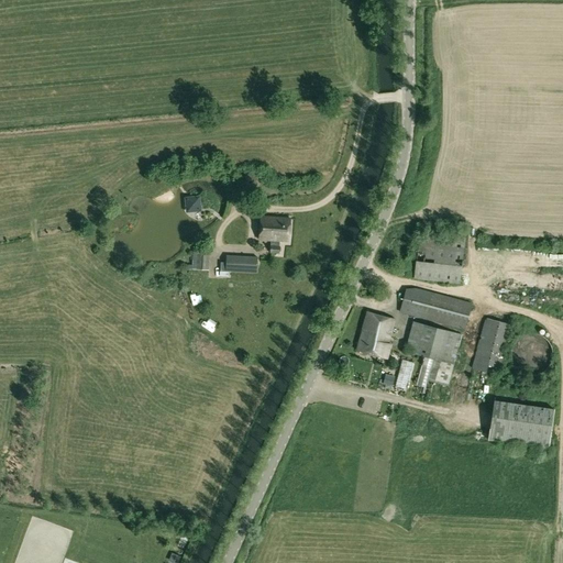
[(258,175),(245,174),(245,177),(246,177),(246,187),(257,188),(258,175)]
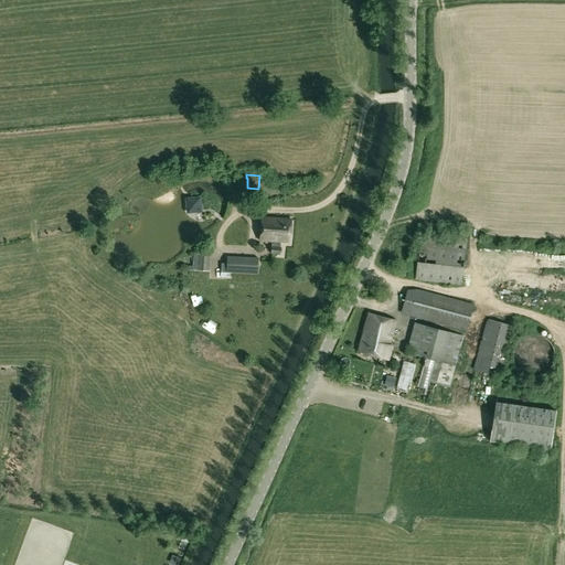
[(291,220),(262,217),(260,241),(272,242),(270,255),(279,255),(280,242),(289,243),(291,220)]
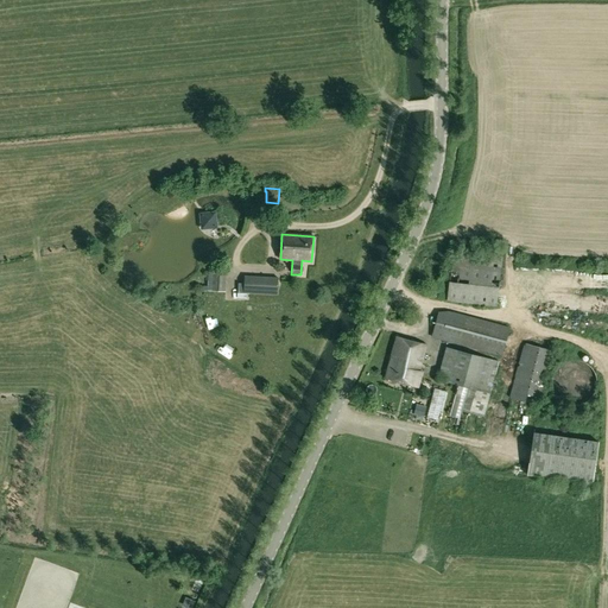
[(502,253),(453,247),(447,302),(496,308),(502,253)]
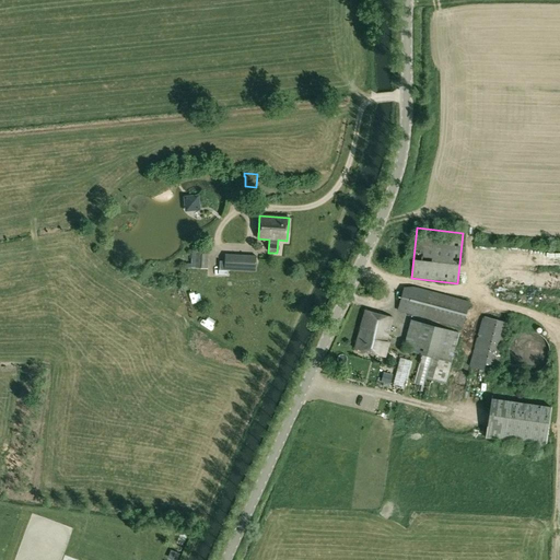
[(531,248),(531,263),(546,264),(546,248),(531,248)]
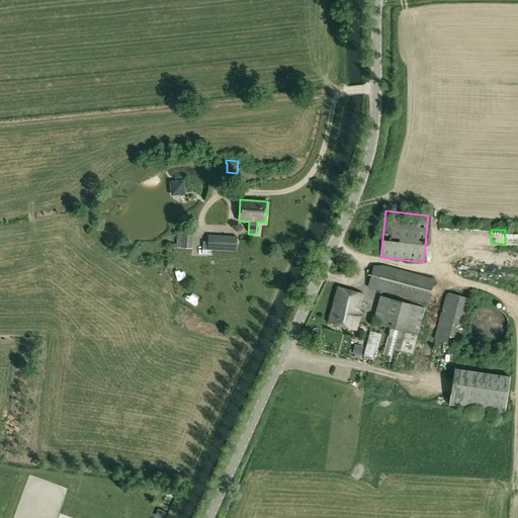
[(207,250),(237,251),(237,236),(208,235),(207,250)]
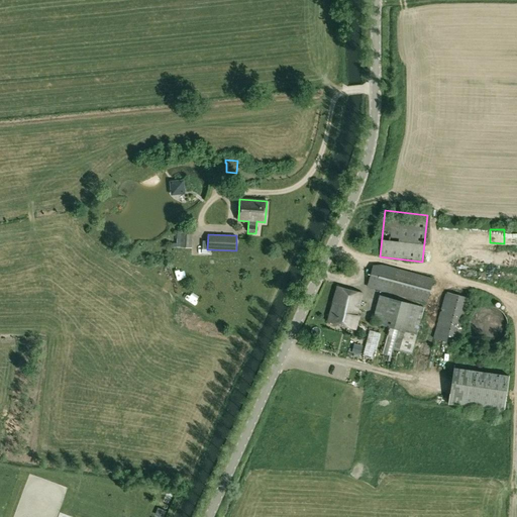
[(192,240),(178,239),(177,248),(191,248),(192,240)]
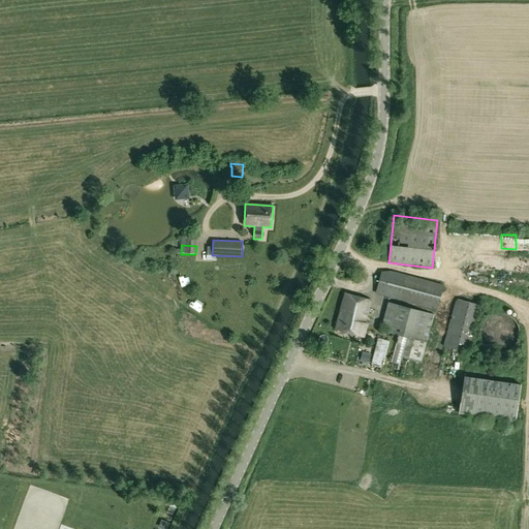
[(404,274),(382,269),(380,275),(376,293),(437,310),(443,284),(404,274)]
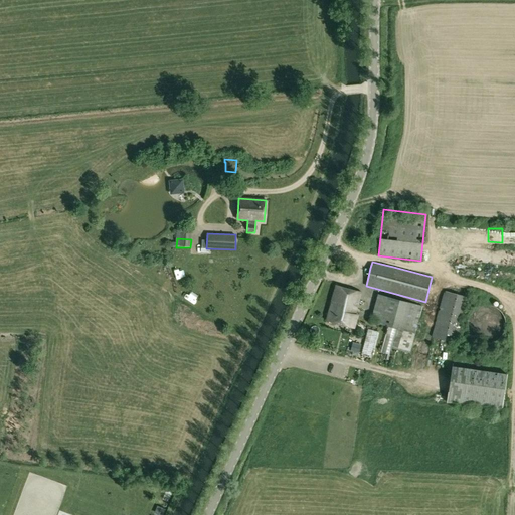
[(361,293),(336,286),(326,320),(353,327),(356,315),(355,315),(361,293)]
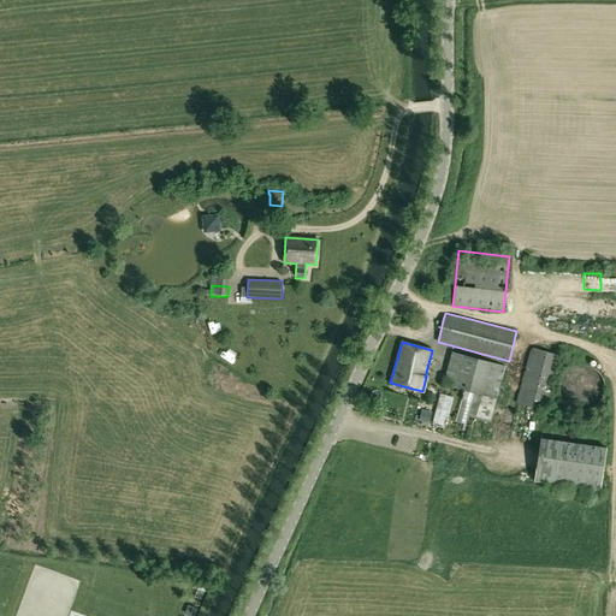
[(562,356),(556,354),(549,353),(531,348),(516,403),(548,412),(562,356)]
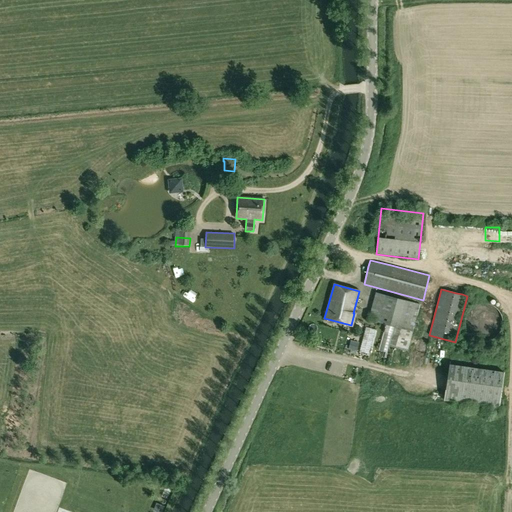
[(420,304),(375,292),(368,320),(385,325),(394,327),(393,332),(389,346),(407,352),(420,304)]
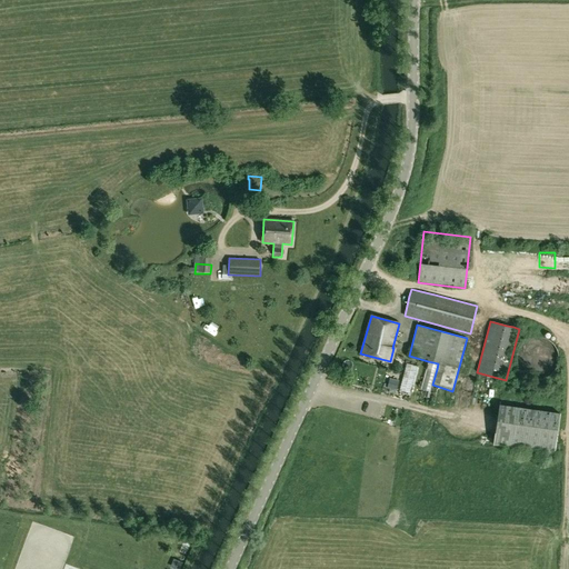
[(558,361),(558,356),(557,352),(557,349),(555,347),(552,343),(550,341),(547,339),(545,338),(541,338),(538,337),(536,337),(532,337),(530,338),(528,339),(526,340),(523,342),(521,345),(519,347),(518,349),(517,353),(516,357),(516,358),(516,360),(517,362),(517,366),(518,369),(520,372),(523,375),(527,377),(529,379),(533,380),(536,380),(540,379),(543,378),(547,377),(549,376),(551,373),(555,371),(556,368),(557,365),(558,361)]
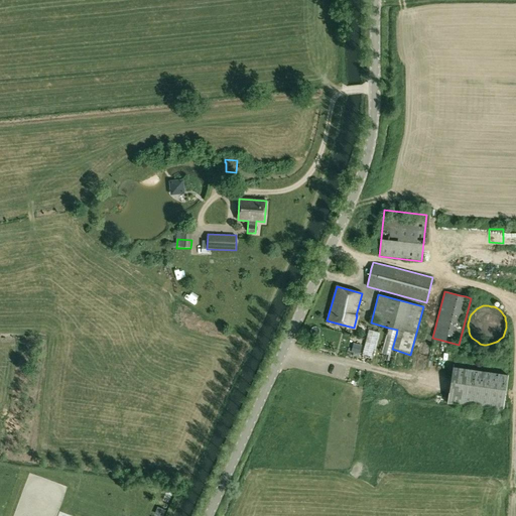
[(361,346),(354,344),(352,351),(354,352),(360,353),(361,346)]
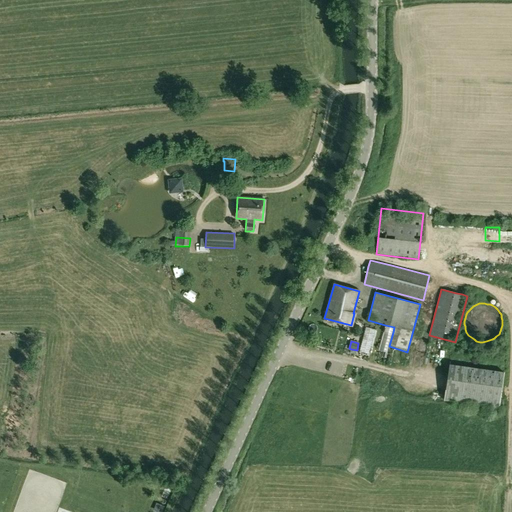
[(449,365),(445,398),(499,405),(503,372),(449,365)]
